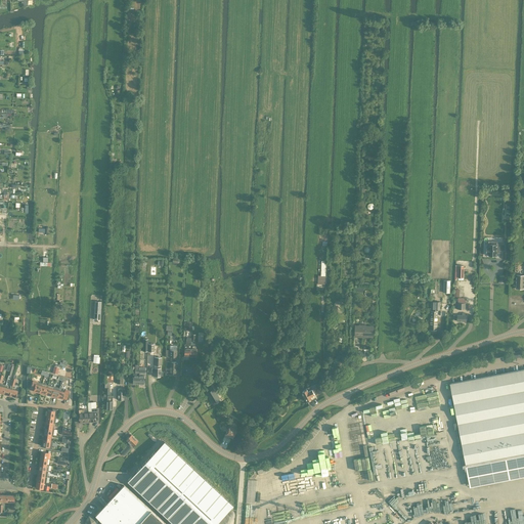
[(497,244),(497,242),(489,242),(488,248),(486,248),(486,253),(488,253),(488,256),(489,256),(489,257),(493,257),(493,256),(496,256),(497,252),(499,252),(499,251),(505,251),(505,245),(497,244)]
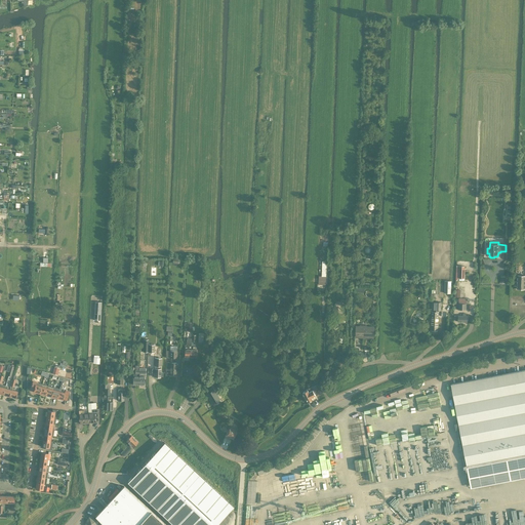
[(515,282),(515,286),(517,286),(517,289),(524,288),(524,275),(518,276),(518,282),(515,282)]
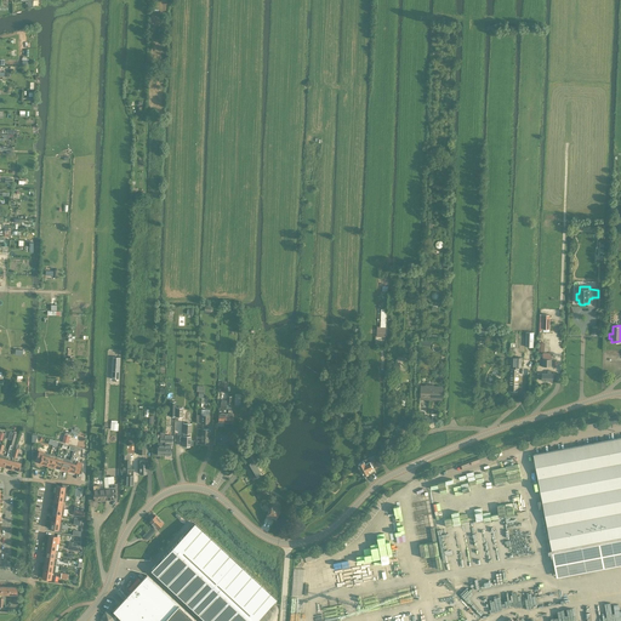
[(542,359),(542,365),(541,365),(541,366),(552,368),(552,359),(552,353),(543,353),(542,359)]
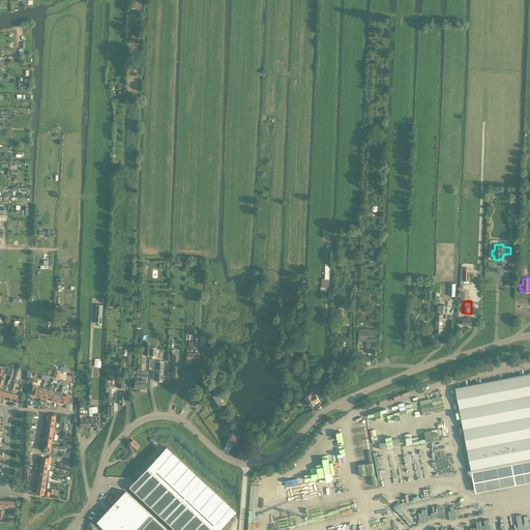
[(468,317),(468,318),(468,319),(459,319),(459,323),(463,323),(463,325),(472,325),(472,319),(471,319),(471,317),(468,317)]
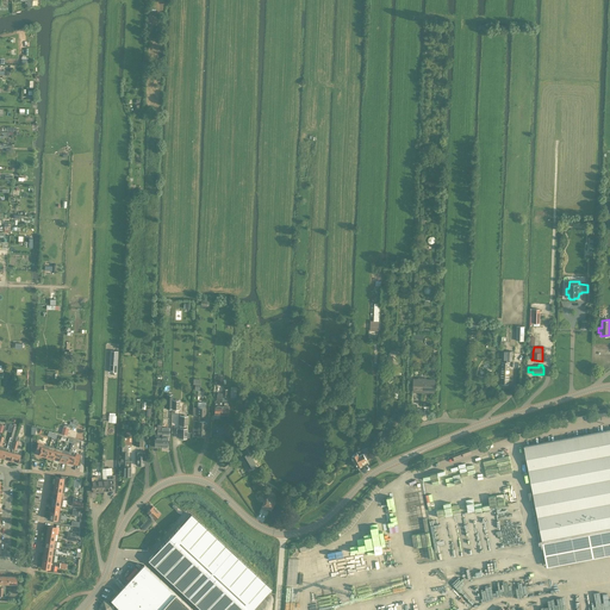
[(414,379),(414,390),(417,390),(417,392),(434,392),(435,380),(414,379)]
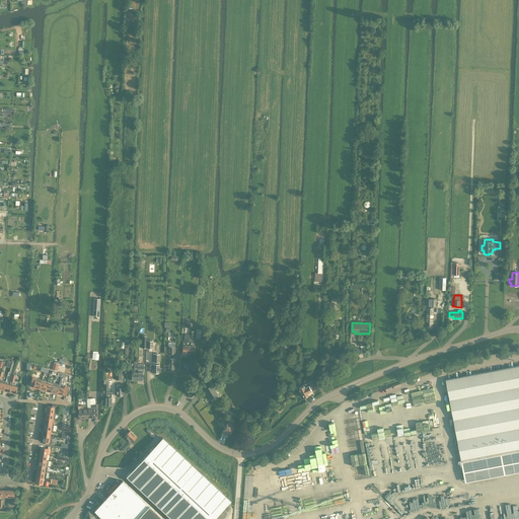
[(167,364),(167,366),(165,366),(164,367),(164,370),(168,371),(173,371),(174,359),(170,359),(170,354),(174,354),(175,347),(164,347),(164,350),(163,354),(168,354),(168,359),(164,359),(164,364),(167,364)]
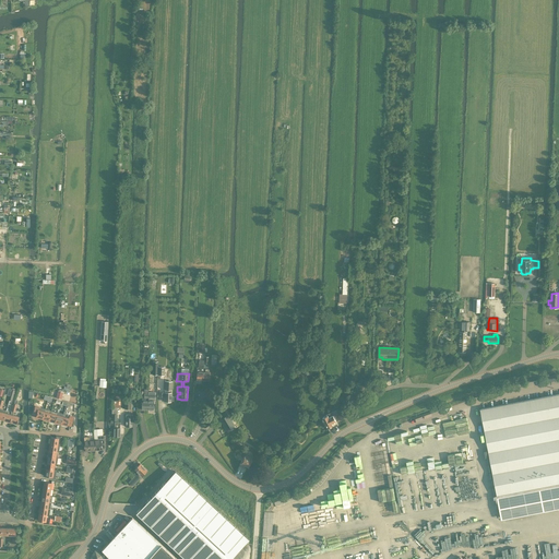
[(164,393),(162,393),(162,396),(164,396),(164,402),(166,402),(166,403),(169,403),(169,402),(170,402),(170,401),(173,401),(174,401),(174,396),(170,396),(170,393),(171,393),(171,390),(173,390),(173,381),(165,381),(164,385),(164,393)]
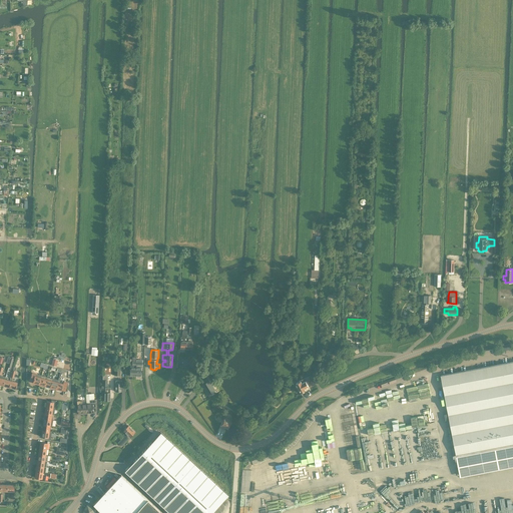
[(512,362),(441,376),(456,455),(462,454),(463,454),(512,444),(512,362)]
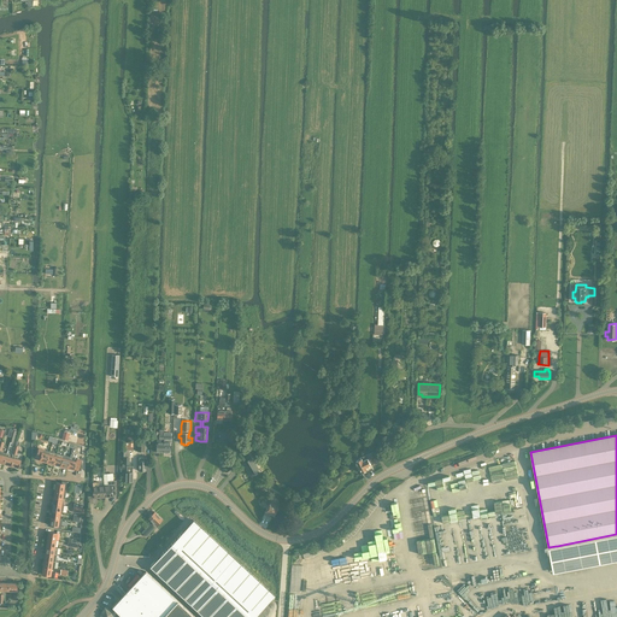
[(36,457),(40,458),(40,460),(46,463),(50,452),(42,450),(39,448),(36,457)]
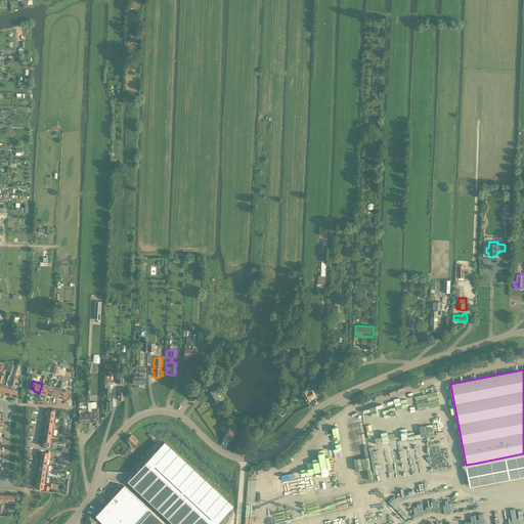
[(47,385),(42,384),(39,393),(45,394),(47,385)]
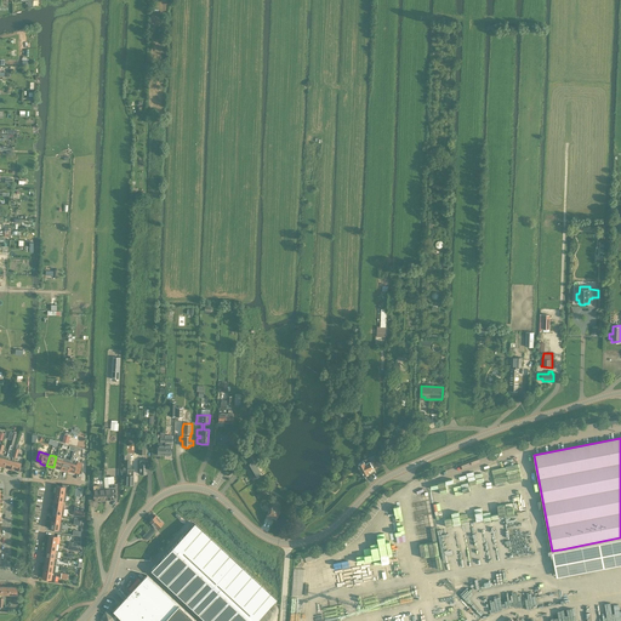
[(56,456),(53,467),(61,469),(63,459),(56,456)]
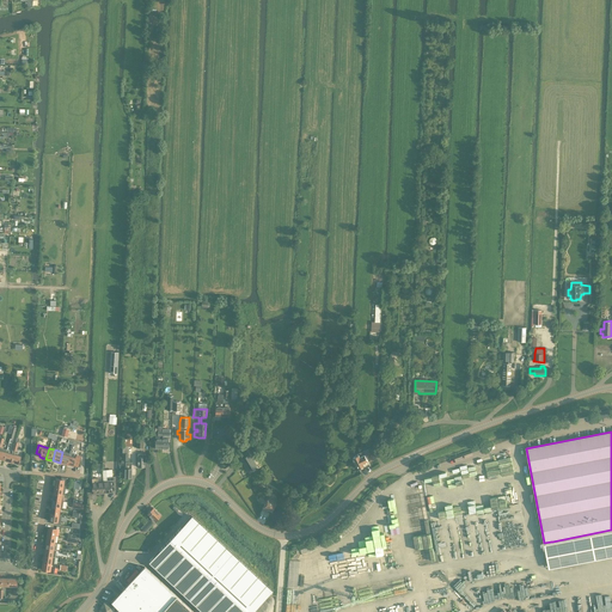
[(69,453),(66,464),(73,466),(73,465),(78,466),(78,465),(80,466),(81,457),(80,457),(80,456),(77,454),(75,456),(75,458),(71,457),(73,452),(69,451),(69,453)]
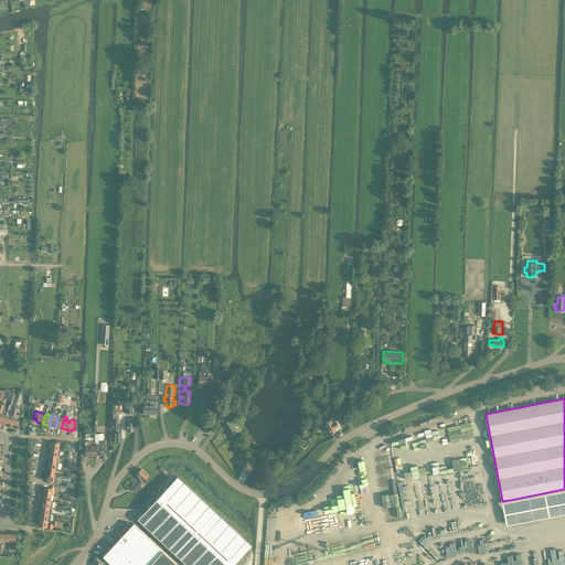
[(331,420),(327,423),(331,433),(336,430),(337,430),(336,428),(339,426),(340,426),(337,420),(337,419),(336,417),(336,416),(331,418),(331,419),(331,420)]
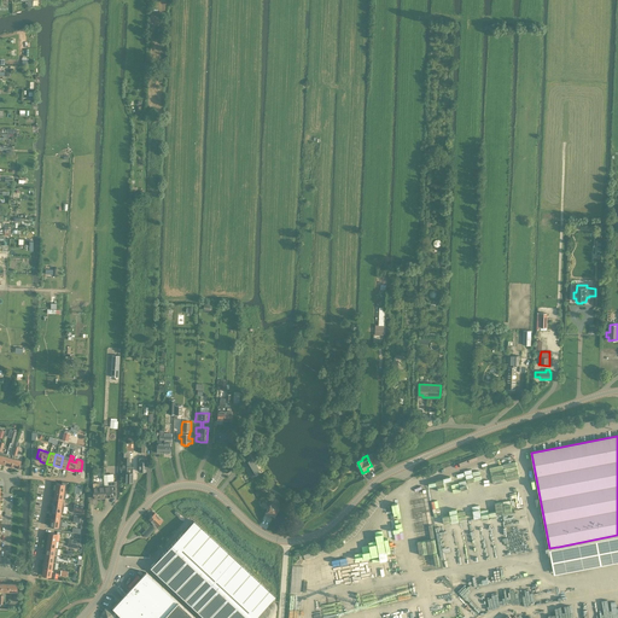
[(63,456),(60,467),(66,468),(70,458),(63,456)]
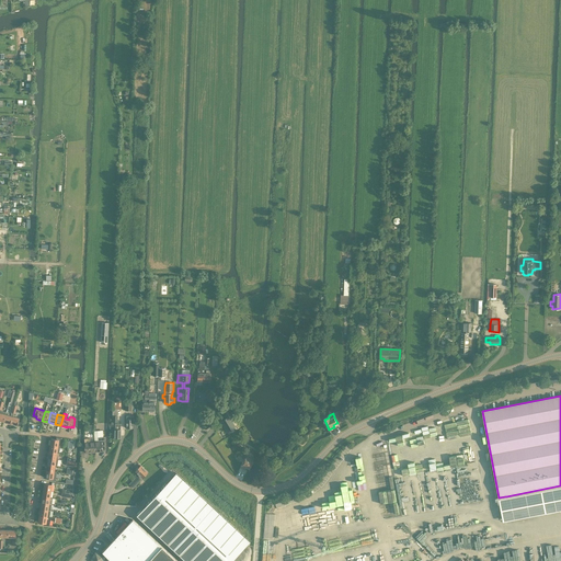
[(235,426),(228,415),(220,421),(227,432),(235,426)]
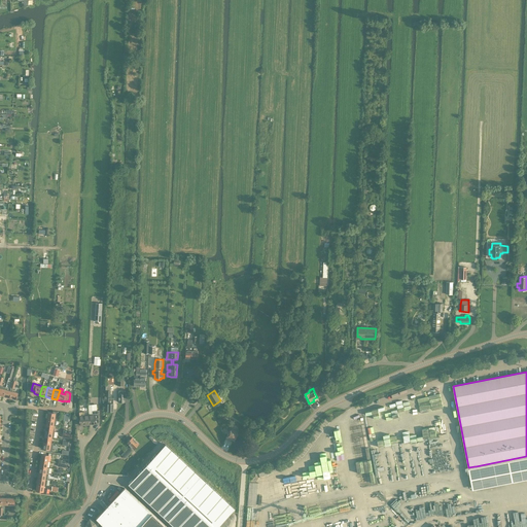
[(47,412),(46,418),(56,420),(57,412),(53,411),(51,413),(47,412)]
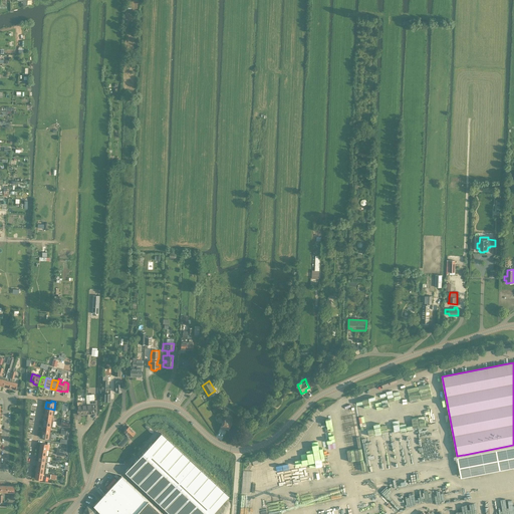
[(86,405),(87,414),(93,414),(93,413),(96,412),(95,401),(89,401),(90,405),(86,405)]
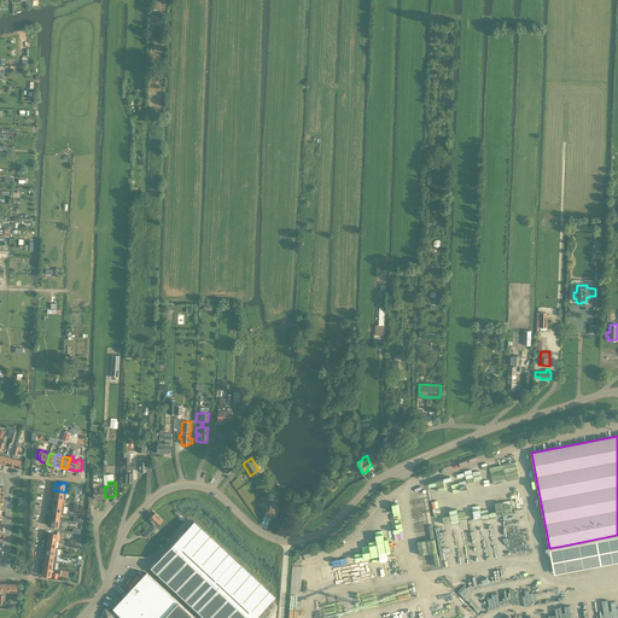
[(98,499),(105,497),(104,487),(99,487),(99,483),(92,483),(93,490),(97,490),(98,499)]
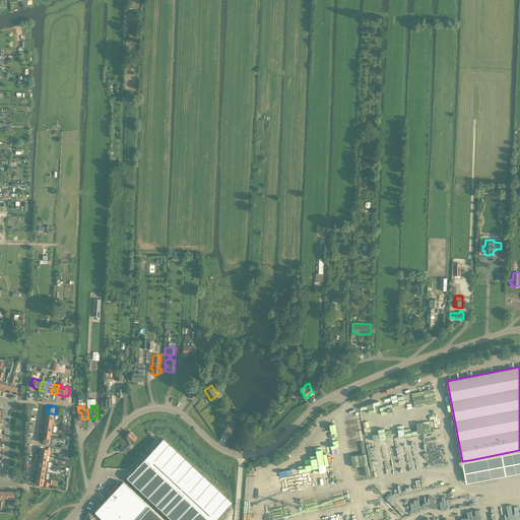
[(225,427),(222,433),(226,435),(228,433),(229,434),(229,435),(230,435),(233,430),(234,427),(228,424),(226,427),(225,427)]
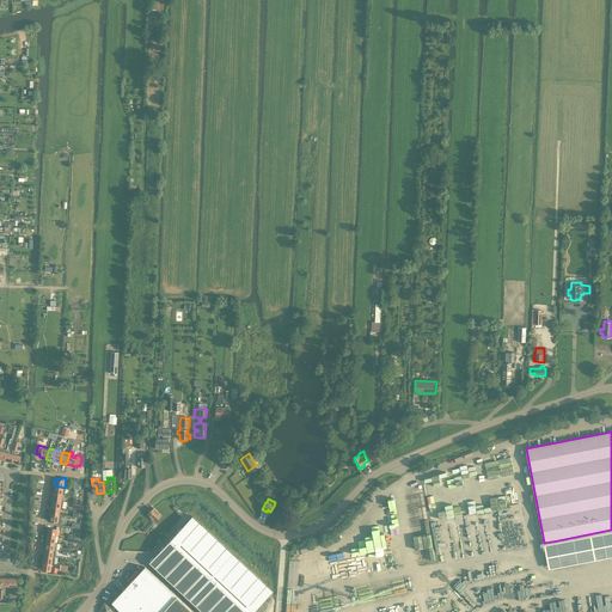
[(147,514),(148,515),(154,521),(160,515),(153,508),(151,510),(150,510),(147,513),(147,514)]
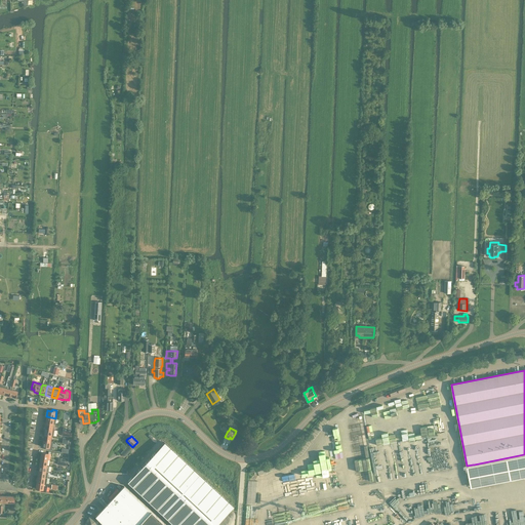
[(43,441),(42,446),(45,447),(45,449),(51,450),(53,442),(49,442),(43,441)]
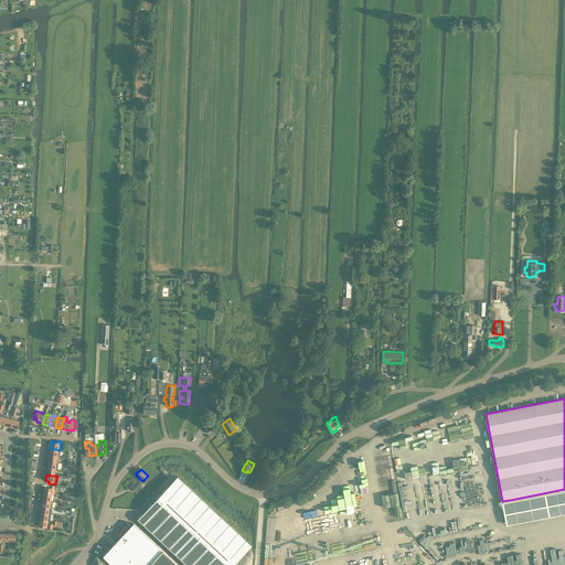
[(178,477),(138,519),(188,564),(230,564),(249,544),(178,477)]
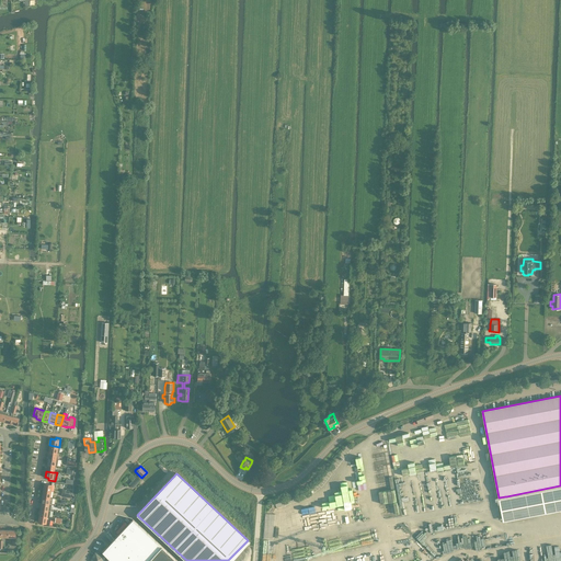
[(137,476),(128,484),(133,488),(141,480),(137,476)]
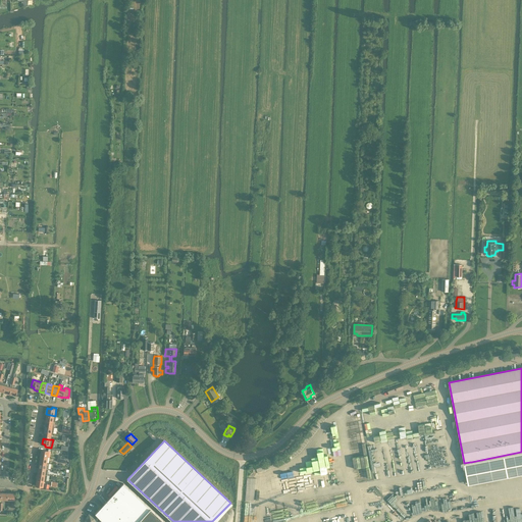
[(47,481),(36,479),(36,485),(41,486),(40,488),(46,489),(47,481)]
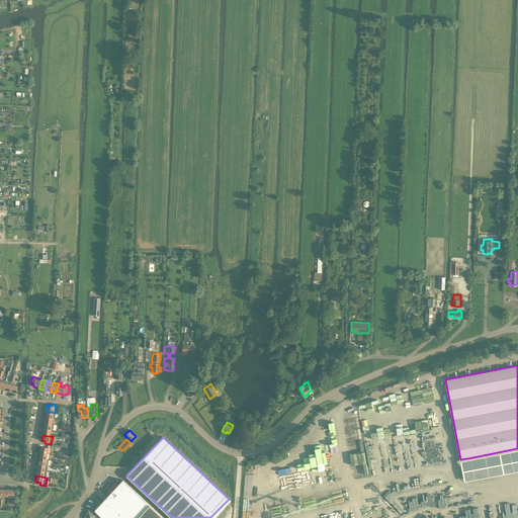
[(163,517),(121,480),(117,484),(116,485),(113,489),(103,500),(98,504),(93,510),(102,517),(163,517)]
